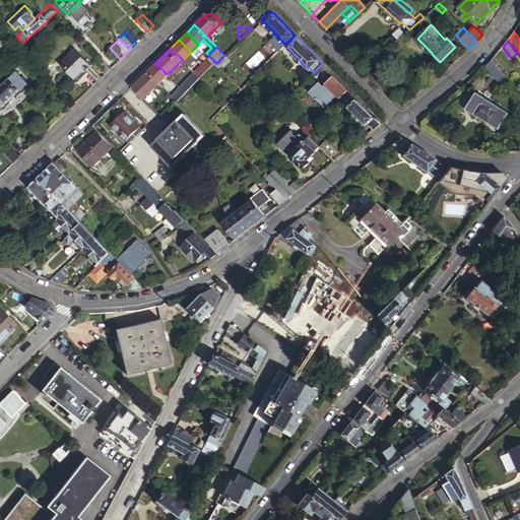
[(73,77),(75,75),(80,70),(82,72),(90,64),(75,49),(60,64),(73,77)]
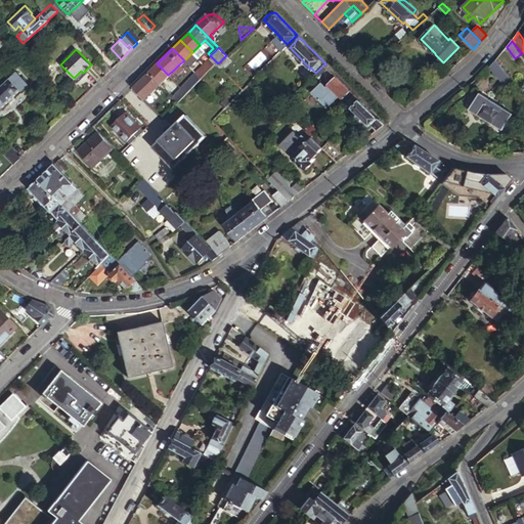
[(226,55),(218,63),(222,68),(230,59),(226,55)]
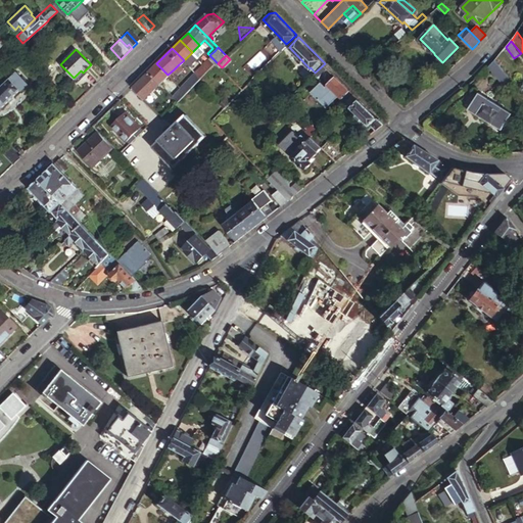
[(111,67),(101,56),(95,62),(106,74),(111,67)]
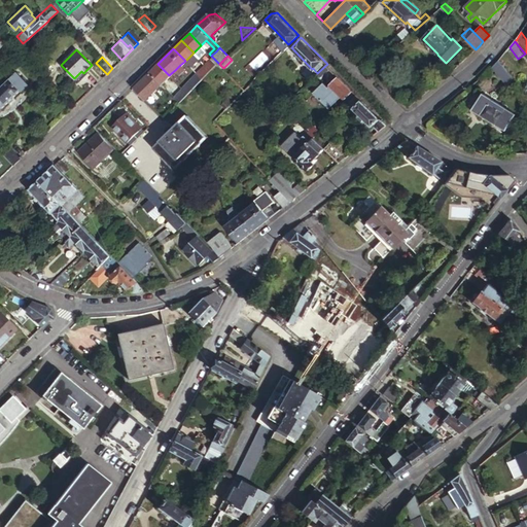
[(208,67),(211,71),(219,64),(213,58),(206,65),(208,67)]
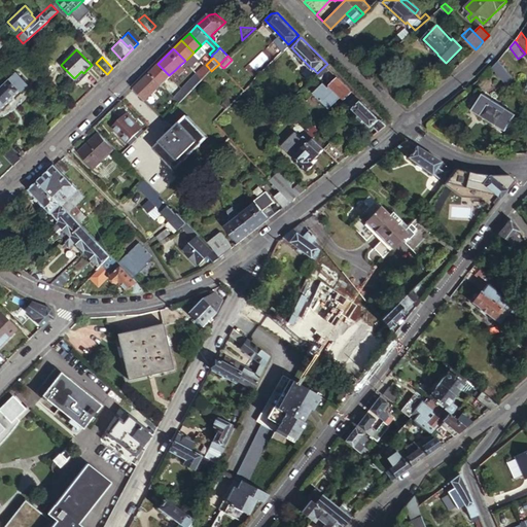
[(498,61),(492,67),(507,86),(514,80),(498,61)]
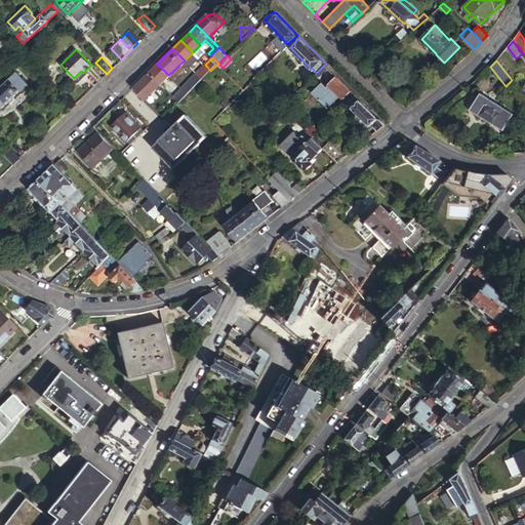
[(157,64),(149,72),(160,83),(168,75),(157,64)]
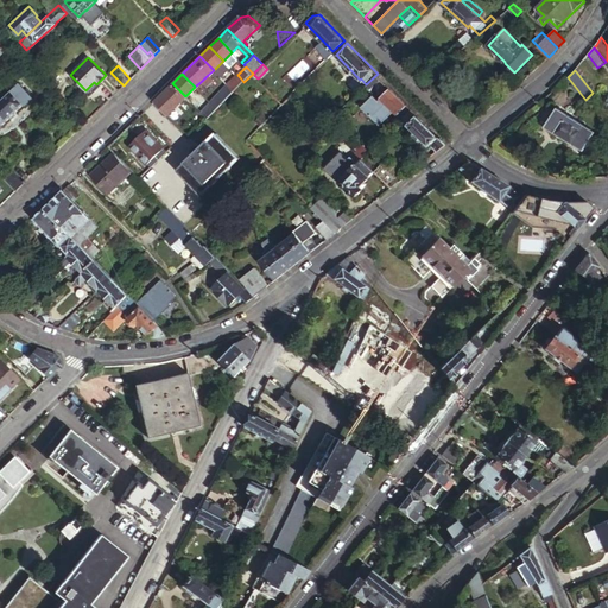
[(232,80),(227,84),(234,92),(239,87),(232,80)]
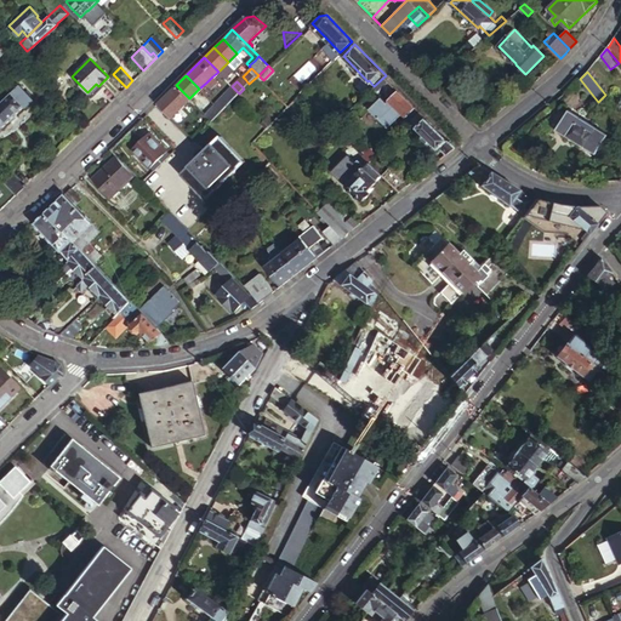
[(421,110),(396,84),(387,92),(392,97),(389,100),(387,101),(382,97),(370,108),(387,125),(402,112),(410,120),(421,110)]
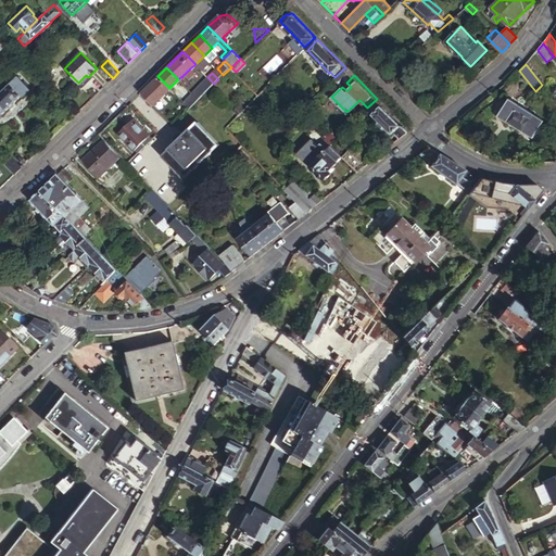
[(14,87),(21,81),(15,76),(9,81),(14,87)]
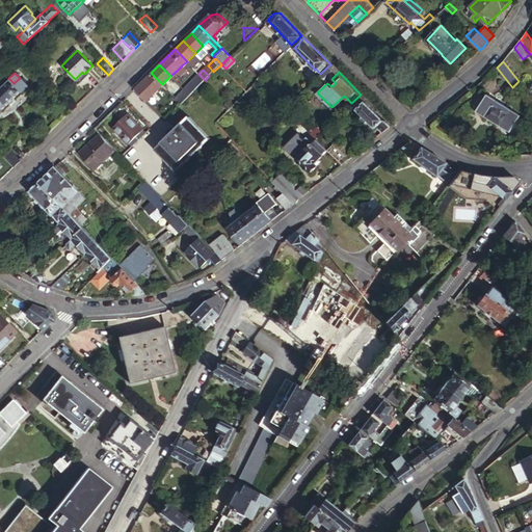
[(151,73),(134,87),(147,100),(162,84),(151,73)]
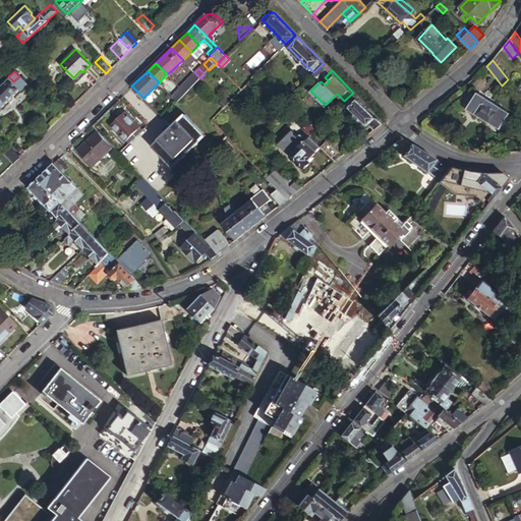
[(8,76),(4,72),(0,76),(0,107),(19,89),(20,91),(26,84),(19,76),(13,81),(8,76)]
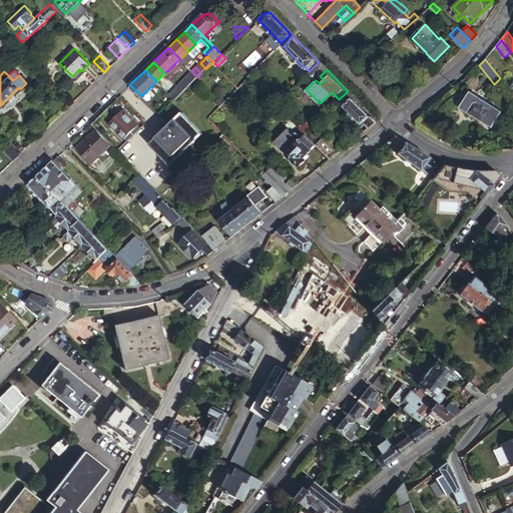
[(176,86),(182,92),(197,77),(191,71),(184,77),(183,75),(177,81),(169,73),(166,75),(176,86)]
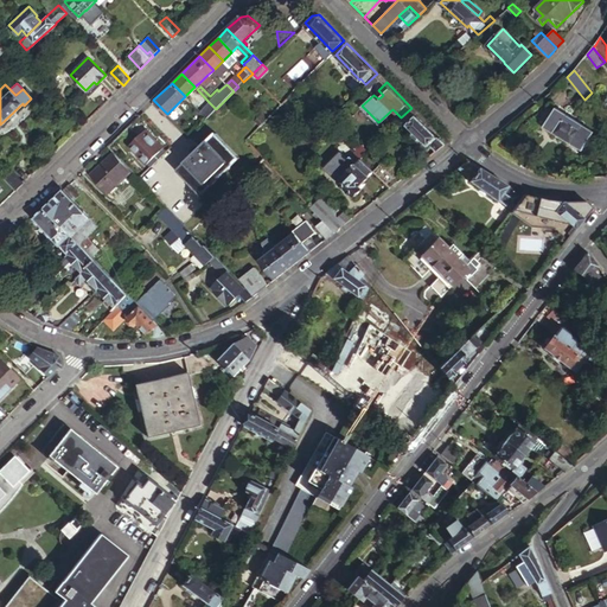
[(199,112),(206,117),(216,109),(209,102),(199,112)]
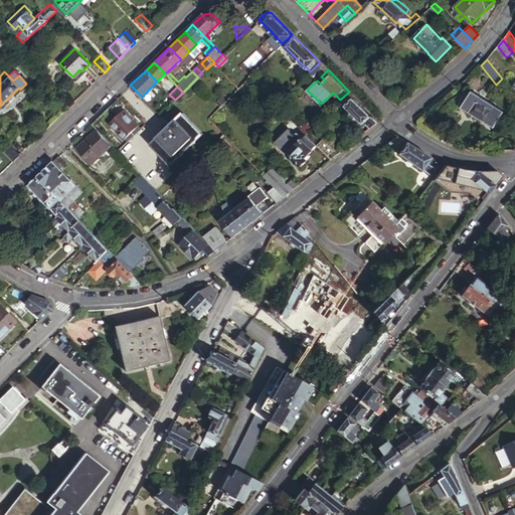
[(378,121),(349,92),(340,100),(363,124),(365,122),(370,128),(378,121)]
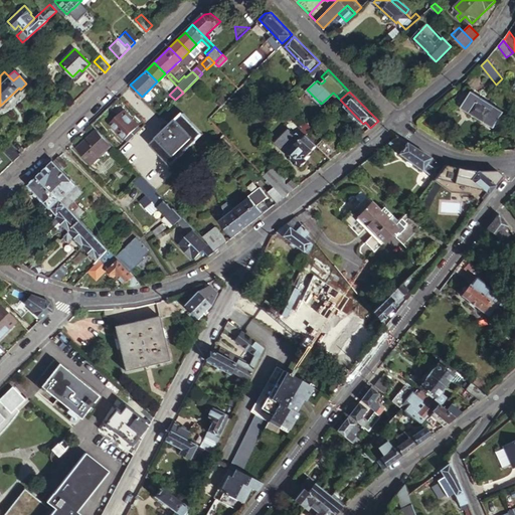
[(489,125),(497,113),(500,109),(473,93),(463,108),(489,125)]
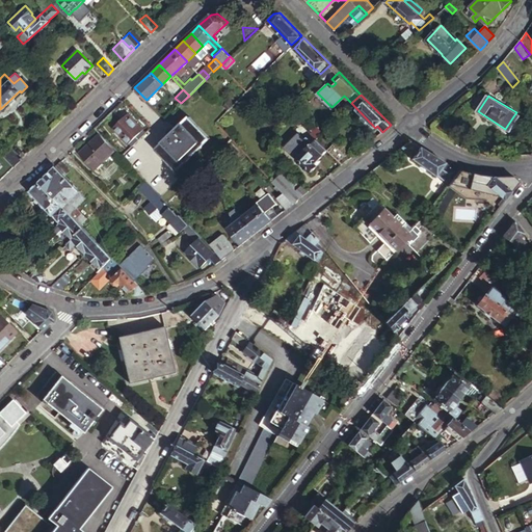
[(131,144),(143,132),(141,130),(142,129),(127,112),(111,128),(127,144),(131,144)]
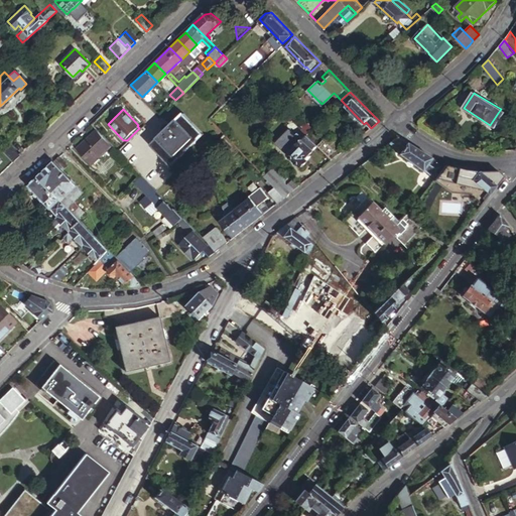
[(162,131),(149,143),(170,164),(204,132),(182,112),(169,124),(162,131)]
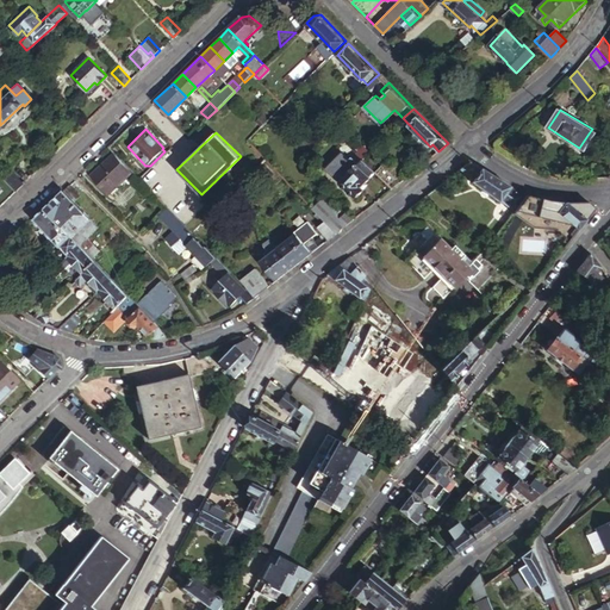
[(187,150),(192,155),(200,147),(197,142),(187,150)]
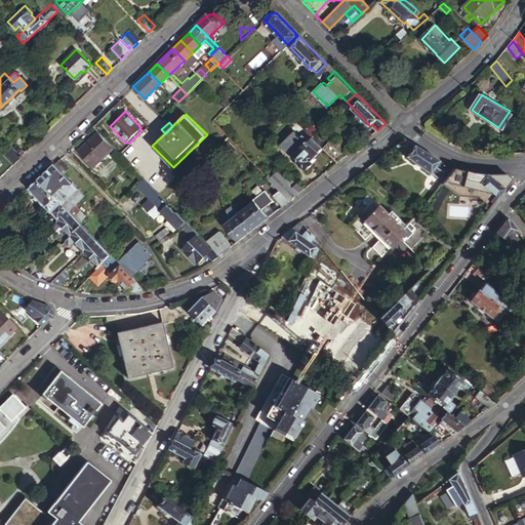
[(308,132),(299,123),(294,127),(304,136),(308,132)]
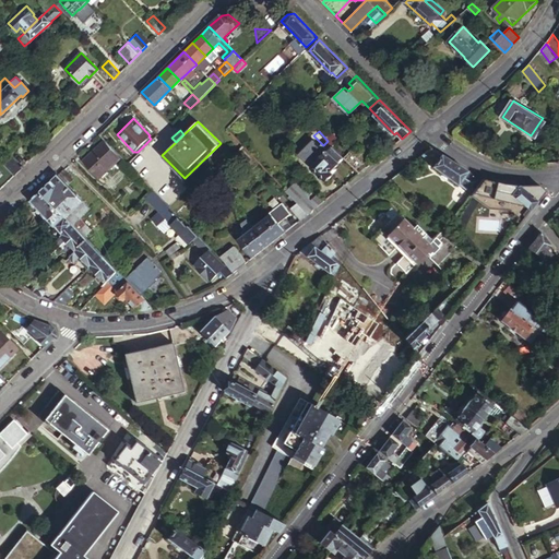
[(104,140),(83,161),(99,177),(120,157),(104,140)]
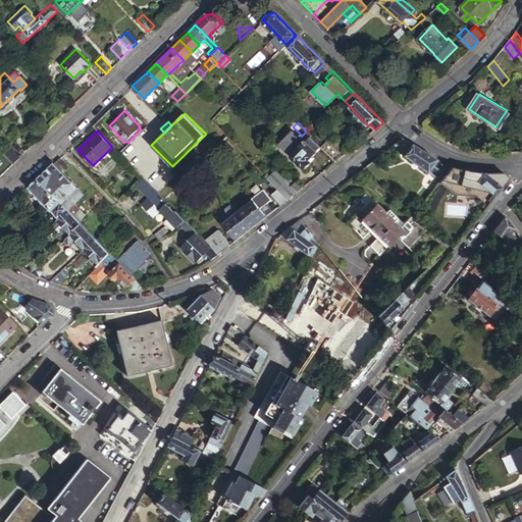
[(322,147),(310,136),(305,142),(297,151),(292,156),(306,169),(312,161),(311,160),(322,147)]
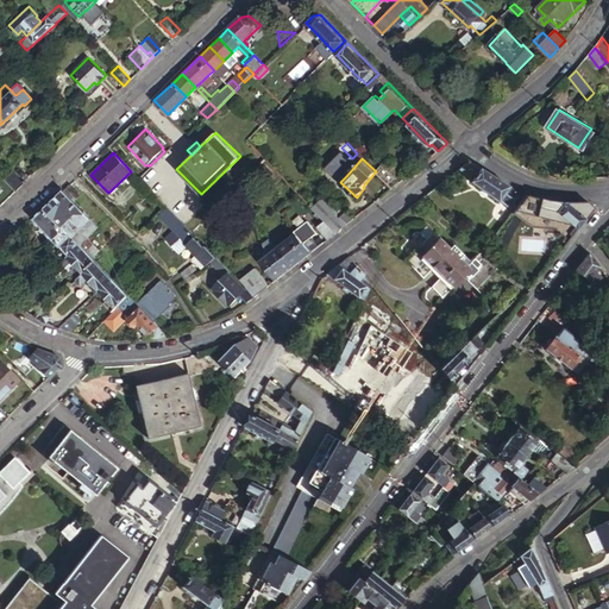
[(334,177),(340,182),(346,176),(356,165),(350,159),(334,177)]
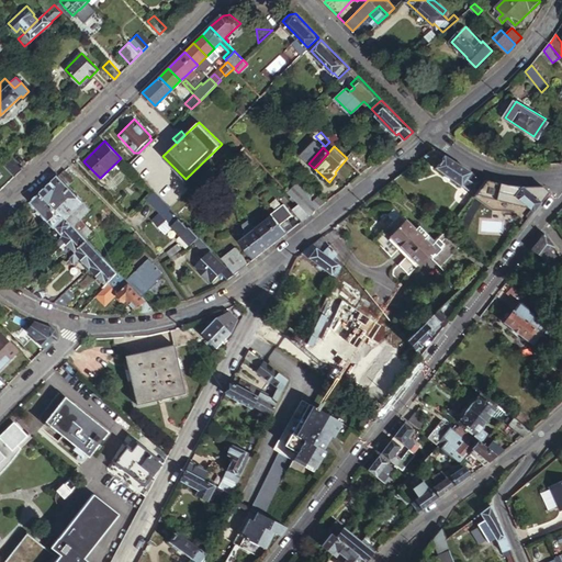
[(438,150),(429,150),(424,155),(436,165),(435,167),(474,195),(480,187),(486,179),(483,178),(473,173),(464,168),(453,161),(438,150)]
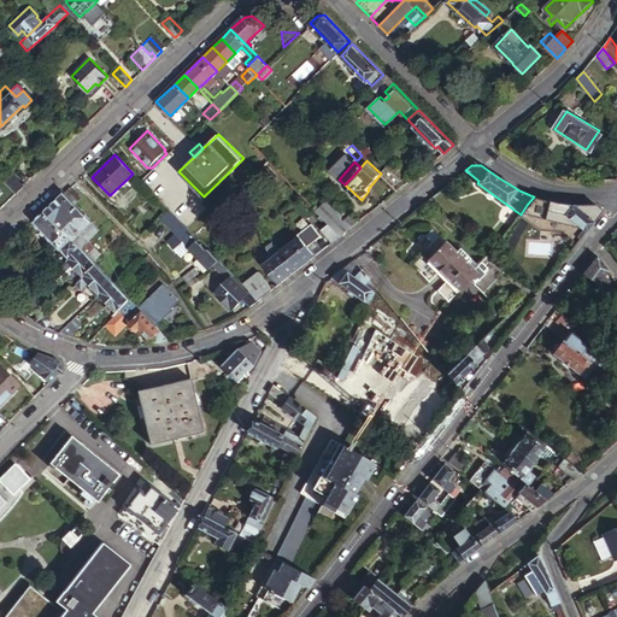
[(391,168),(382,175),(397,189),(406,183),(391,168)]
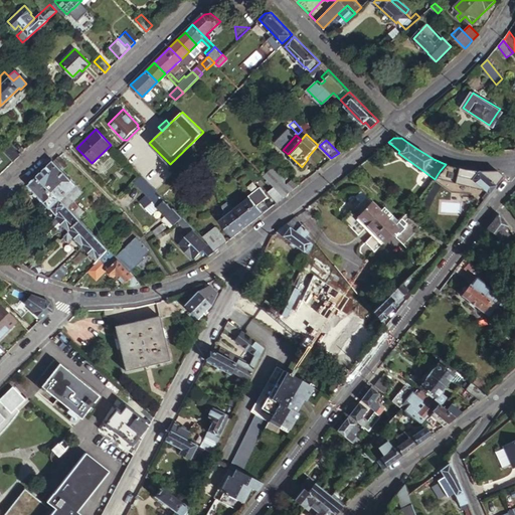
[(0,148),(4,152),(13,161),(15,158),(19,155),(9,145),(5,148),(3,146),(0,148)]
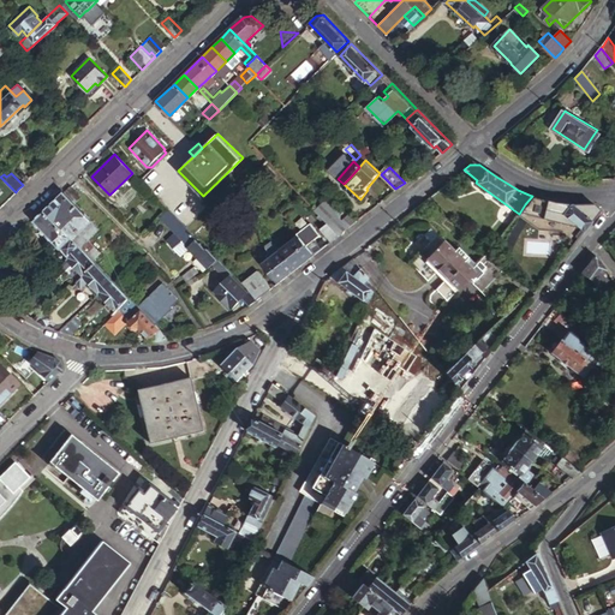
[(0,207),(16,192),(5,181),(0,186),(0,207)]
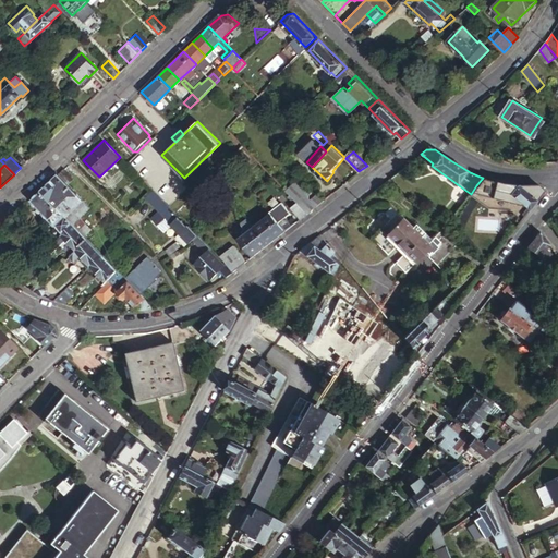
[(56,174),(65,184),(71,179),(62,169),(56,174)]
